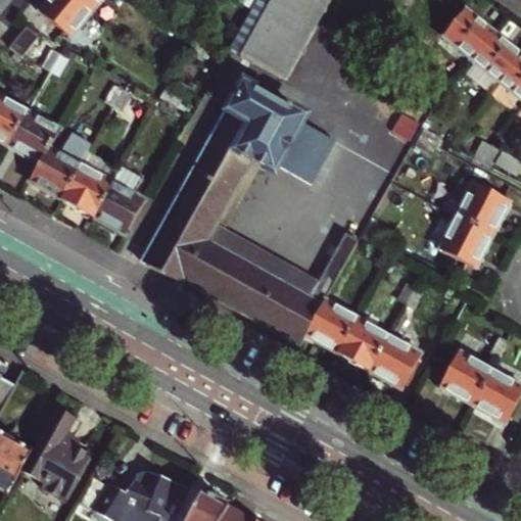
[(73,33),(93,8),(94,6),(86,0),(46,0),(41,7),(73,33)]
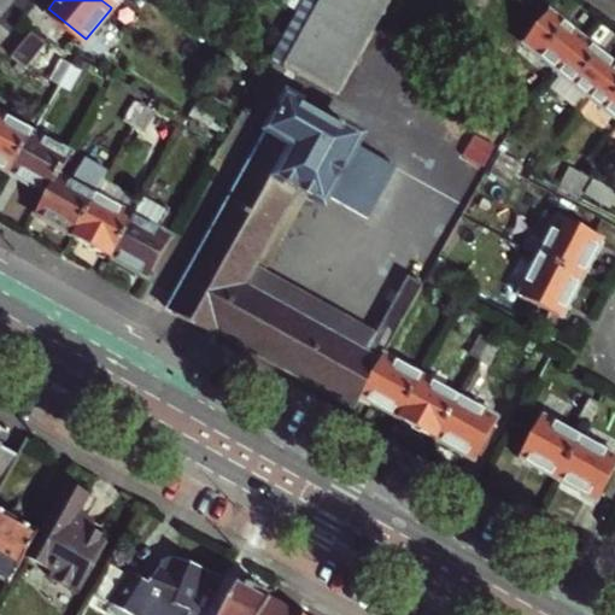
[(300,0),(282,34),(271,53),(338,91),(387,0),(300,0)]
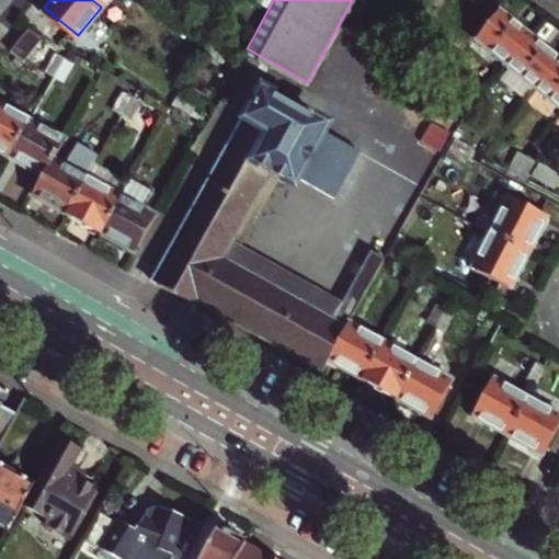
[(475,37),(504,63),(528,33),(498,9),(475,37)]
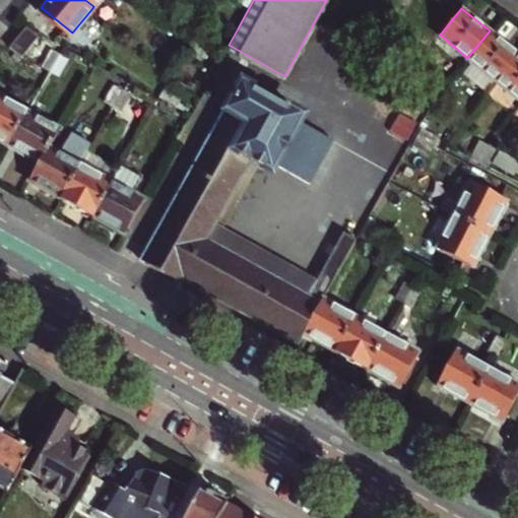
[(24,52),(39,35),(26,25),(10,45),(22,55),(24,52)]
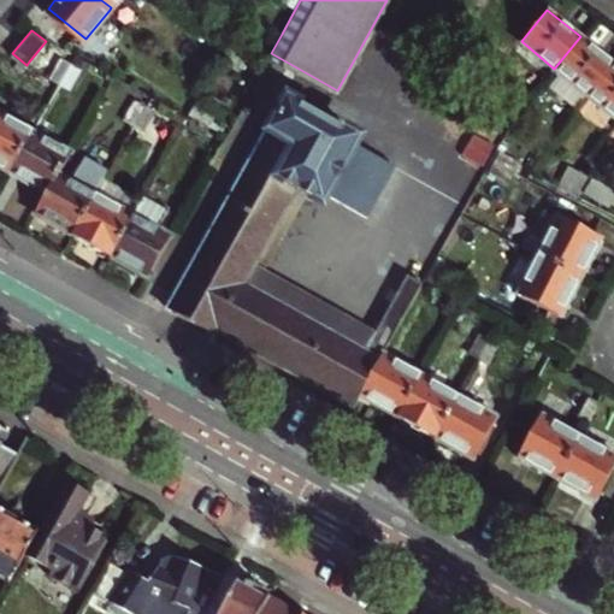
[(29,62),(51,75),(62,57),(71,62),(77,52),(49,36),(46,41),(29,62)]
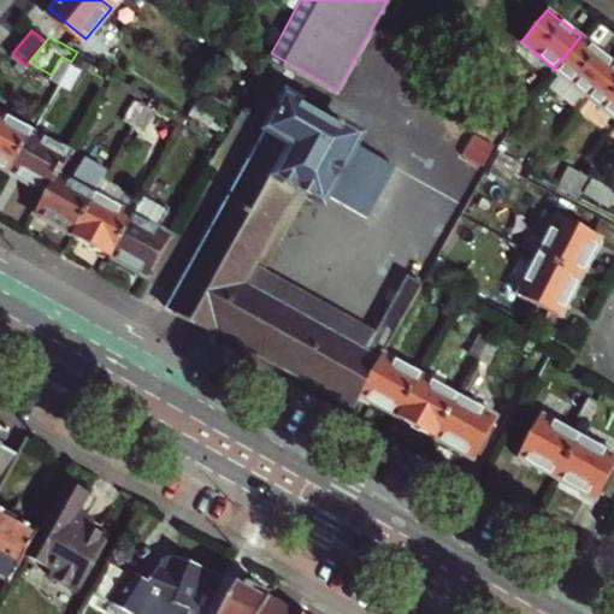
[(613,63),(580,36),(554,69),(586,94),(613,63)]
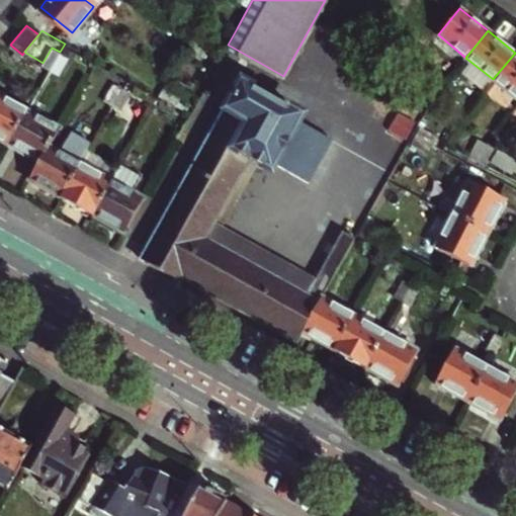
[(196,32),(190,39),(205,52),(211,45),(196,32)]
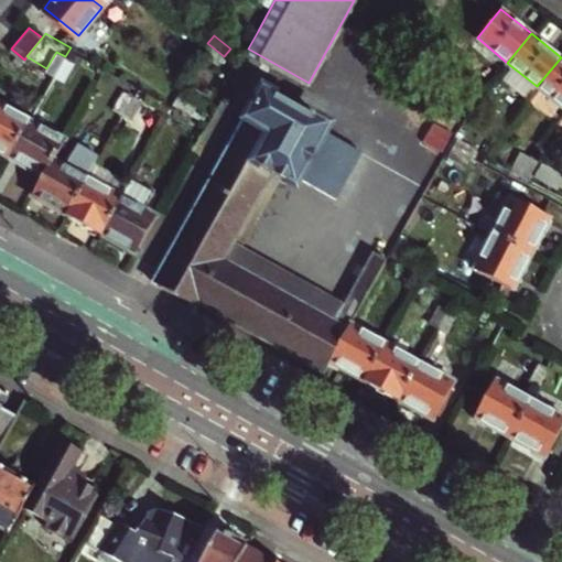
[(224,56),(207,43),(202,51),(218,64),(224,56)]
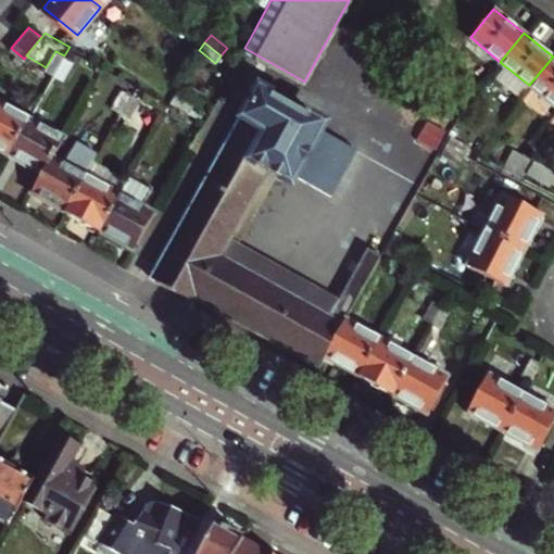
[(54,73),(64,55),(55,51),(46,67),(54,73)]
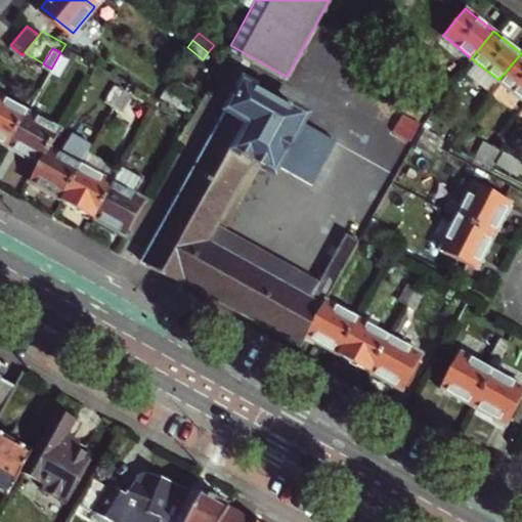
[(68,57),(60,52),(51,69),(59,73),(68,57)]
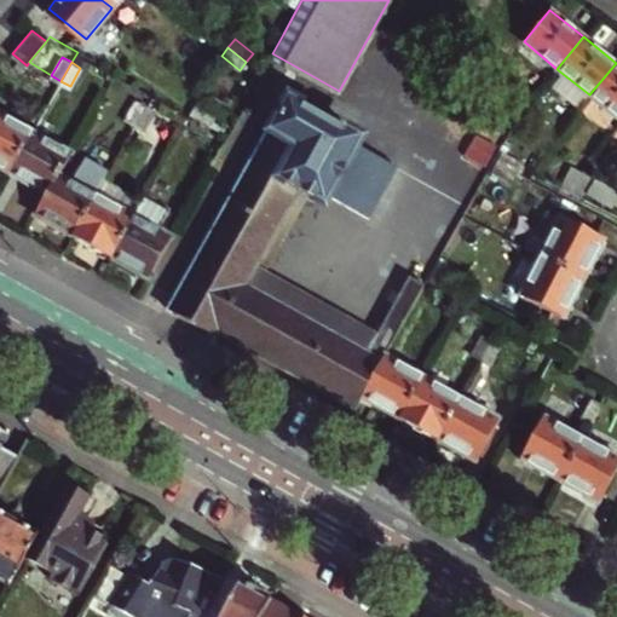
[(616,63),(589,94),(616,116),(616,63)]
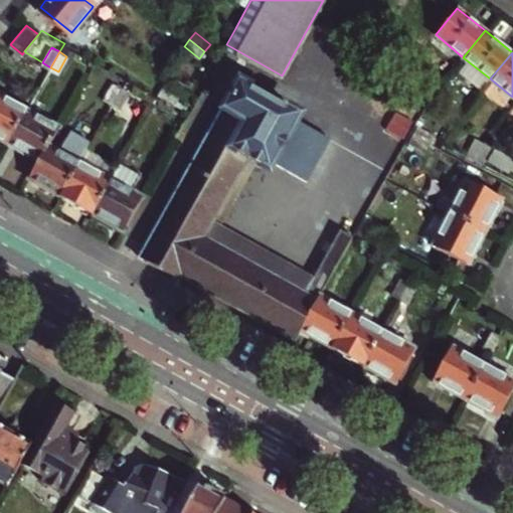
[(214,98),(224,104),(227,105),(240,80),(228,73),(214,98)]
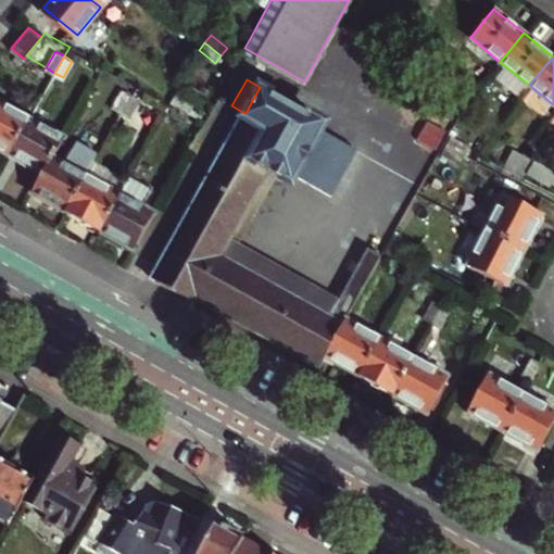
[(242,112),(152,277),(193,300),(197,296),(264,332),(319,363),(325,354),(347,315),(380,253),(366,244),(338,296),(327,315),(218,254),(229,235),(267,165),(290,178),(323,123),(260,87),(246,113),(242,112)]
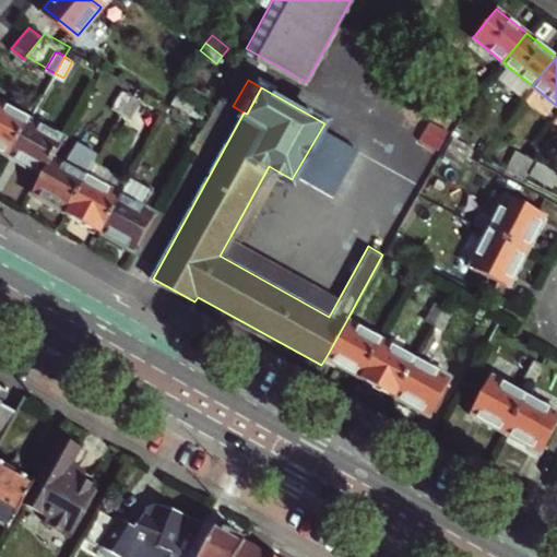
[(122,110),(132,94),(122,89),(113,105),(122,110)]
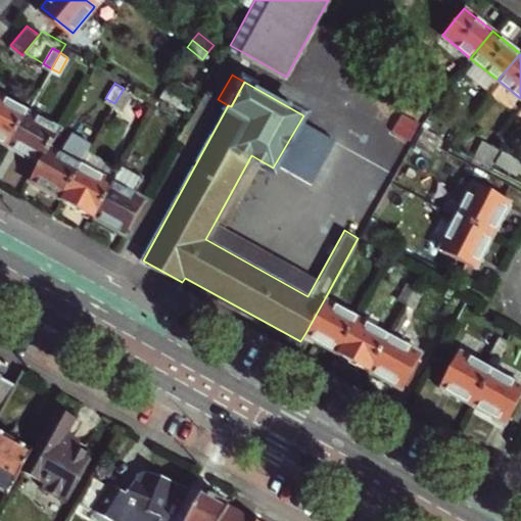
[(164,87),(159,96),(176,105),(180,96),(164,87)]
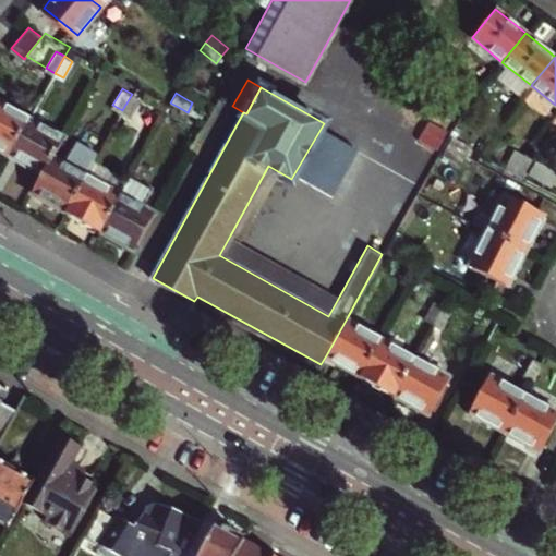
[(132,94),(122,110),(131,115),(141,98),(132,94)]
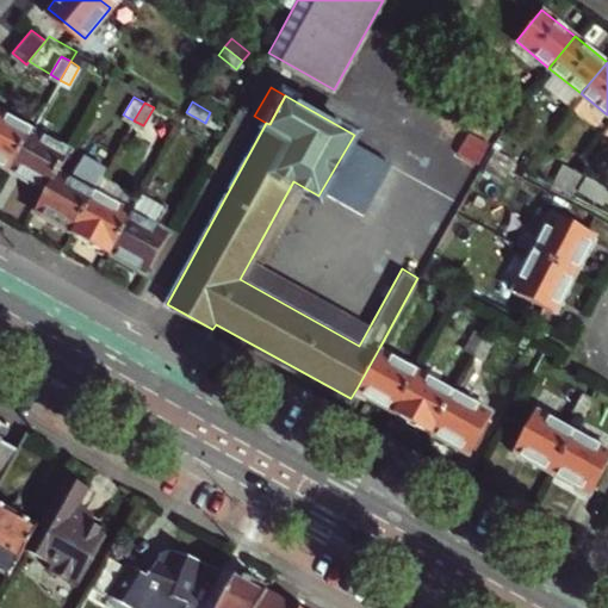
[(0,162),(10,168),(33,126),(0,106),(0,162)]
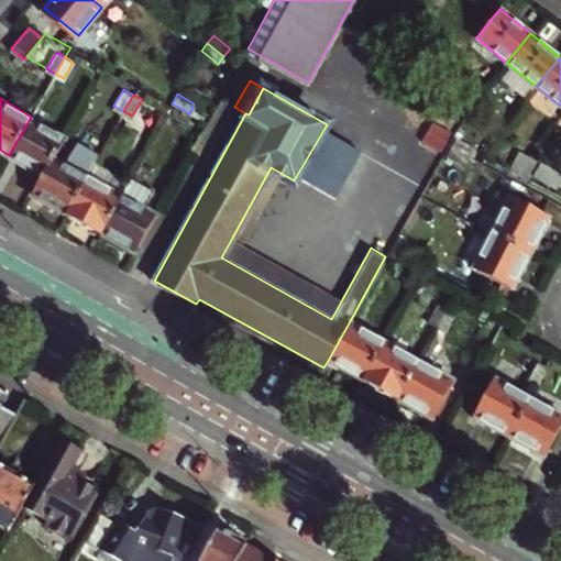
[(189,113),(172,103),(167,111),(184,121),(189,113)]
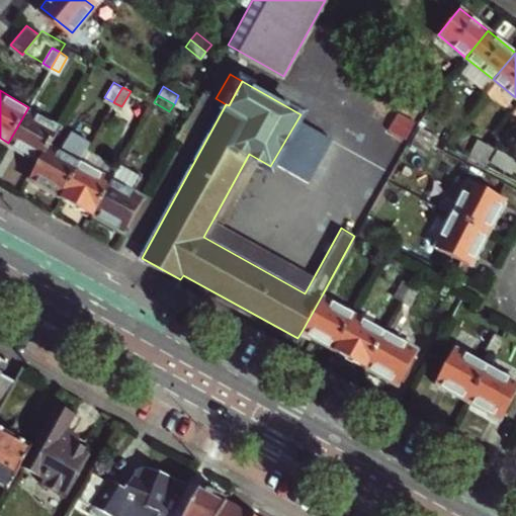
[(60,125),(28,107),(8,143),(39,161),(50,143),(60,125)]
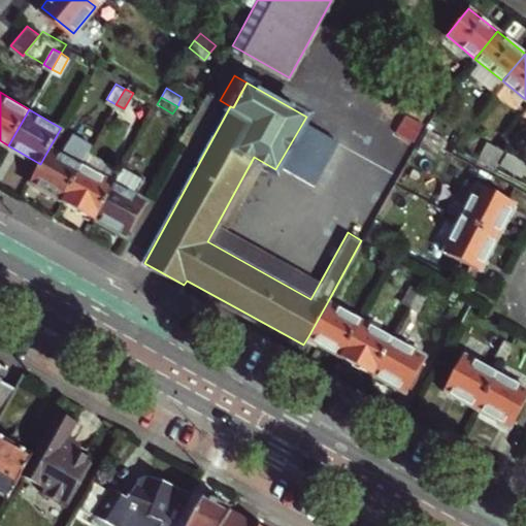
[(428,127),(424,135),(440,143),(445,136),(428,127)]
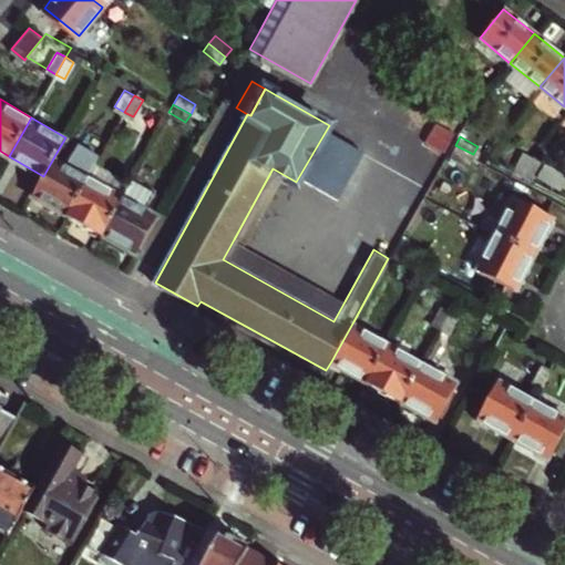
[(525,149),(515,167),(524,172),(535,154),(525,149)]
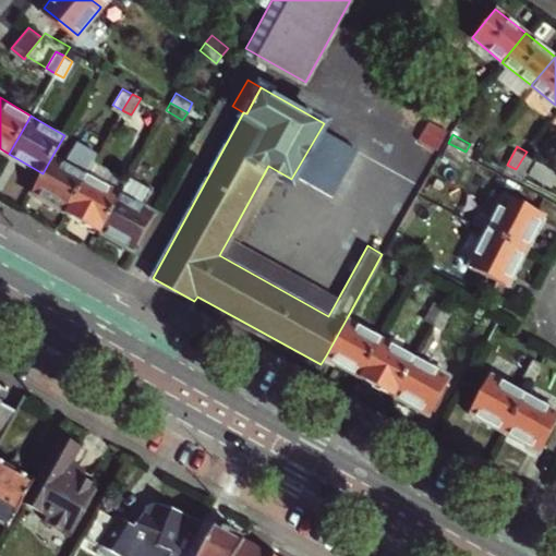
[(534,156),(527,152),(516,169),(524,174),(534,156)]
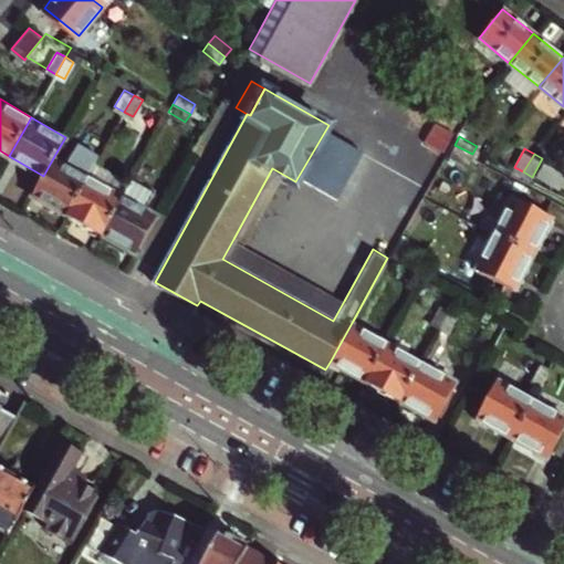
[(33,195),(68,215),(89,175),(54,156),(43,176),(33,195)]
